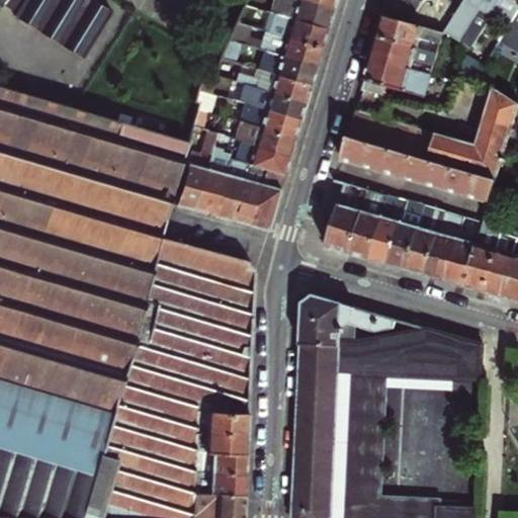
[(0,0),(0,4),(6,8),(3,13),(71,59),(96,20),(100,13),(80,0),(0,0)]
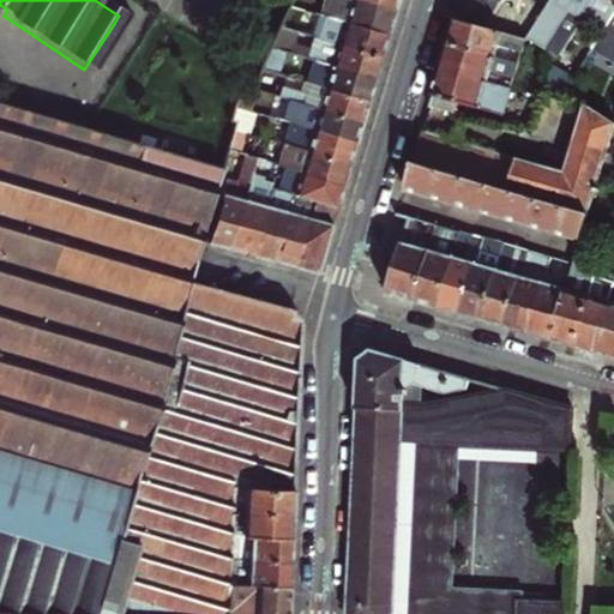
[(368,0),(329,0),(325,13),(389,35),(392,24),(396,8),(368,0)]
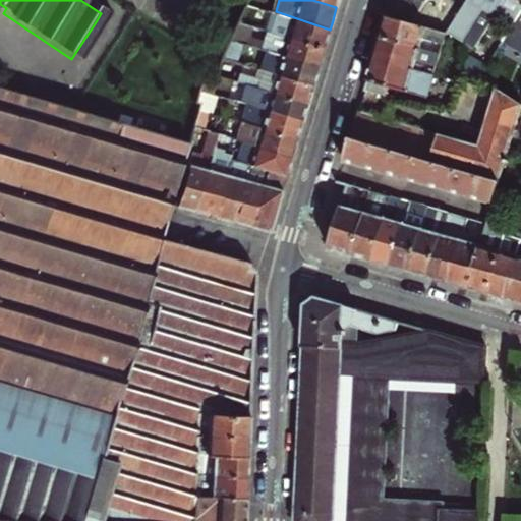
[(390,0),(386,16),(411,23),(425,0),(390,0)]
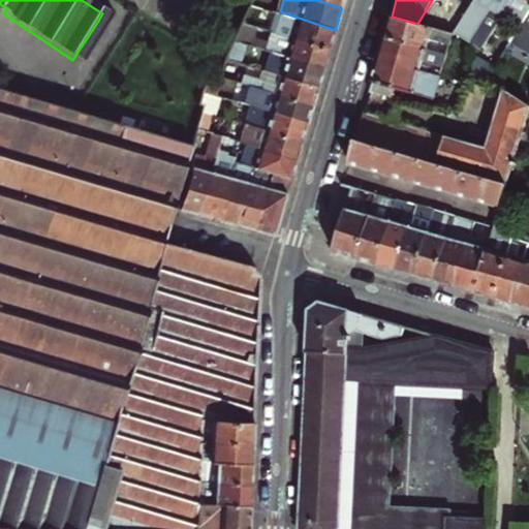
[(432,0),(417,24),(454,34),(459,27),(470,7),(463,3),(458,0),(472,0),(474,1),(474,0),(432,0)]
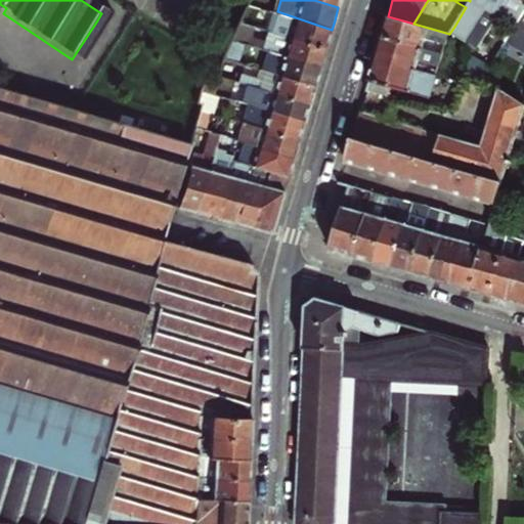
[(470,0),(470,1),(466,7),(454,27),(461,30),(464,32),(460,40),(472,48),(473,47),(487,24),(499,13),(498,11),(505,0),(470,0)]
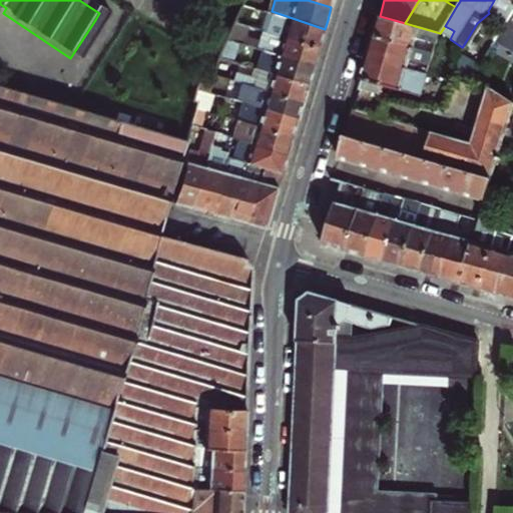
[(489,13),(496,18),(507,0),(509,0),(512,2),(512,0),(494,0),(488,11),(489,13)]
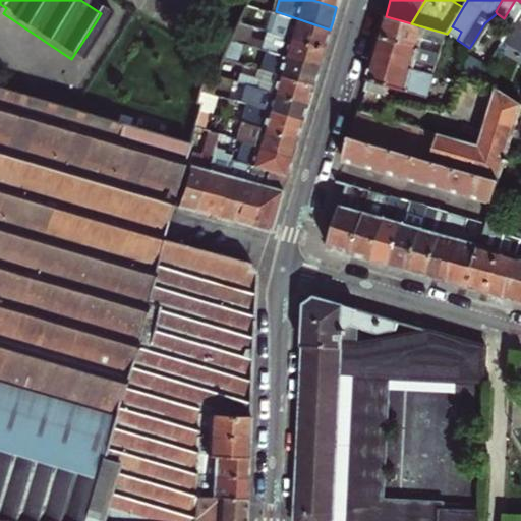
[(520,2),(517,0),(515,0),(504,18),(514,24),(520,12),(520,2)]
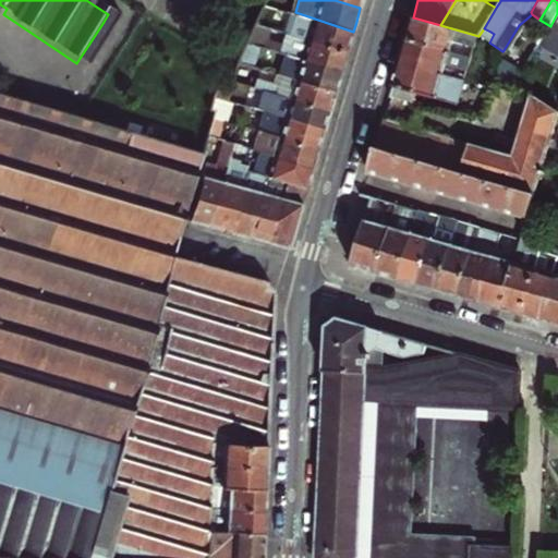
[(291,11),(284,31),(287,31),(289,32),(348,50),(351,39),(353,32),(295,12),(291,11)]
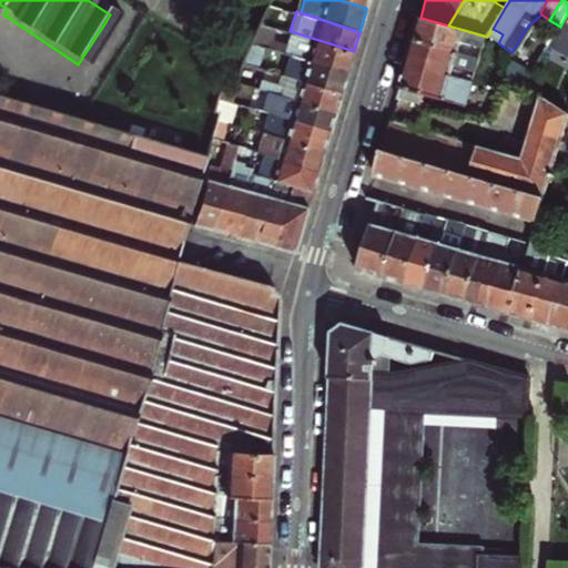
[(567,13),(560,27),(550,44),(567,54),(567,13)]
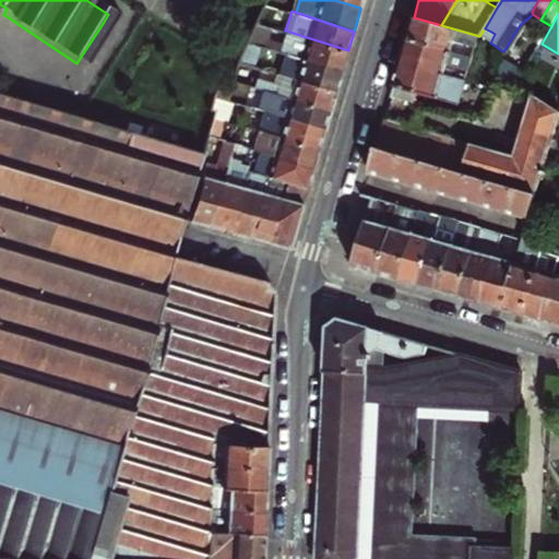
[(411,27),(407,39),(451,54),(454,43),(475,49),(479,36),(441,25),(414,18),(411,27)]
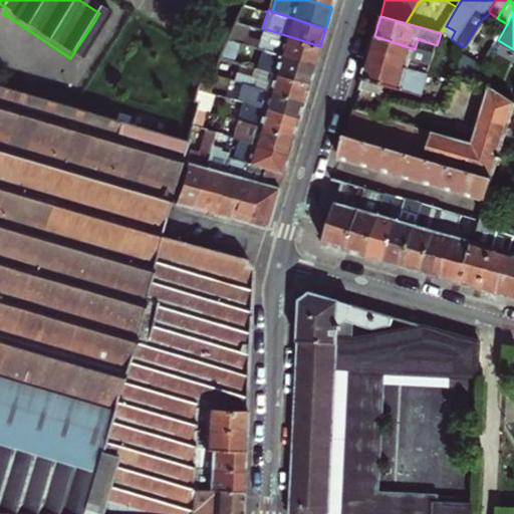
[(260,38),(247,33),(250,24),(248,23),(236,19),(228,36),(248,43),(256,45),(267,49),(315,63),(317,56),(320,46),(266,29),(264,28),(260,38)]
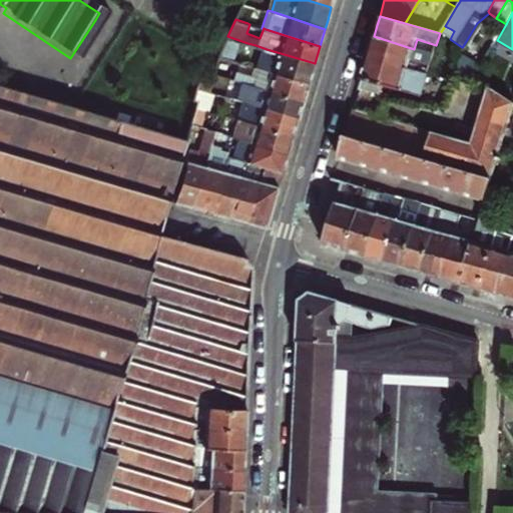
[(446,37),(450,39),(454,31),(451,29),(445,26),(440,33),(446,37)]
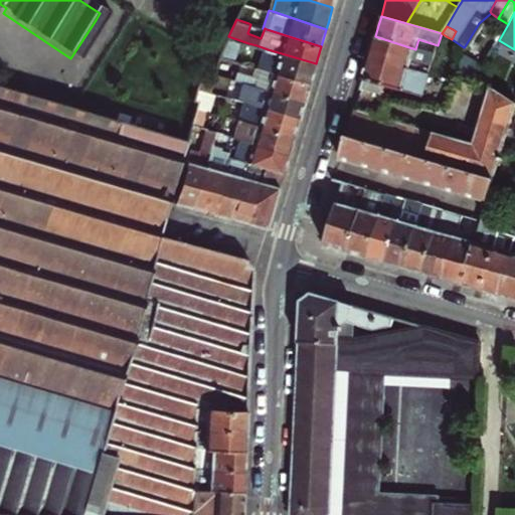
[(220,53),(220,54),(235,59),(237,59),(242,46),(247,47),(248,43),(228,36),(220,53)]
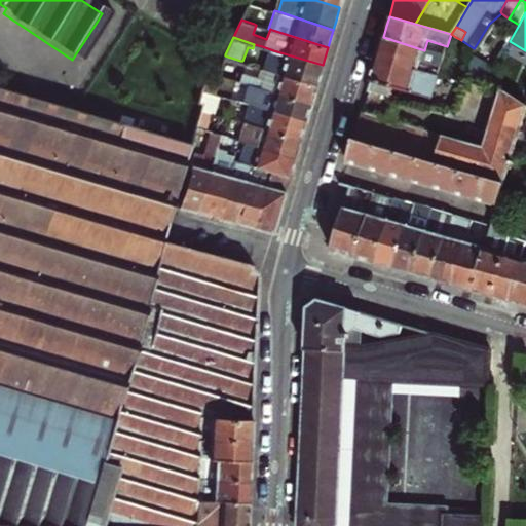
[(379,48),(377,58),(417,71),(421,61),(441,67),(444,57),(424,50),(383,37),(379,48)]
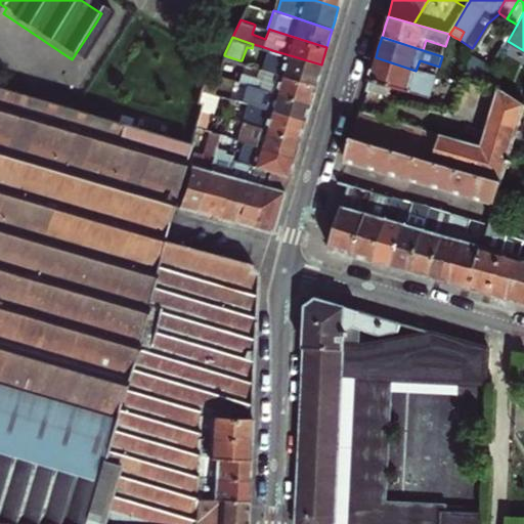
[(474,58),(475,59),(490,69),(495,60),(473,47),(472,48),(468,55),(474,58)]
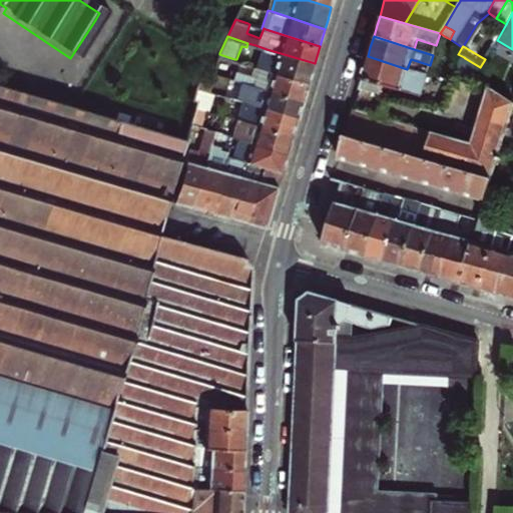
[(267,49),(261,67),(309,83),(311,76),(315,63),(267,49)]
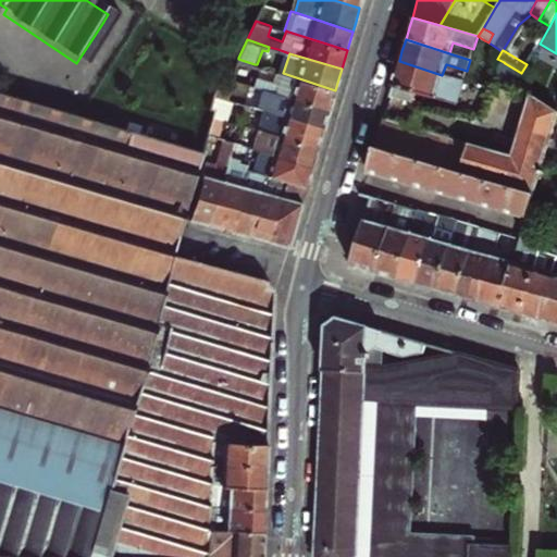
[(248,83),(255,64),(238,59),(232,78),(247,83),(248,83)]
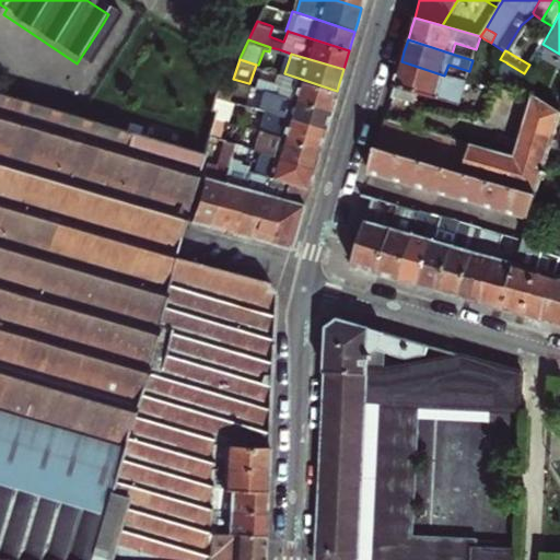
[(392,96),(413,102),(418,93),(458,107),(466,82),(444,76),(401,61),(396,80),(392,95),(392,96)]
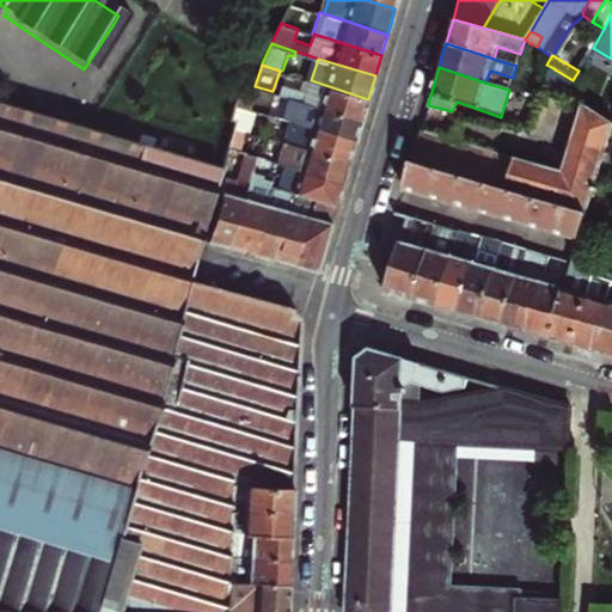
[(279,93),(303,101),(362,120),(365,112),(368,99),(311,80),(307,92),(281,85),(279,93)]
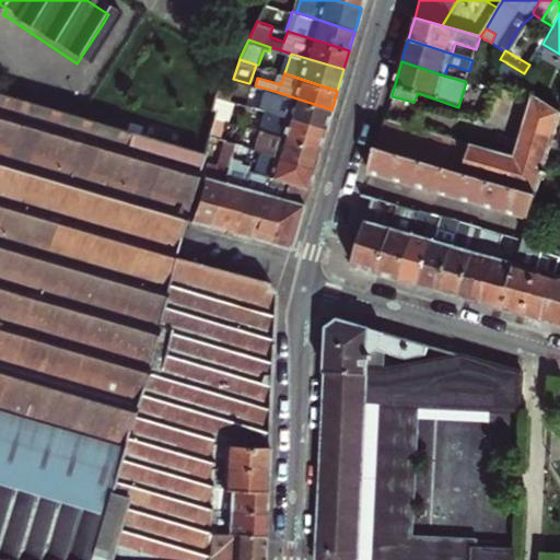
[(213,95),(231,101),(235,102),(237,94),(245,96),(248,83),(233,79),(230,90),(216,86),(213,95)]
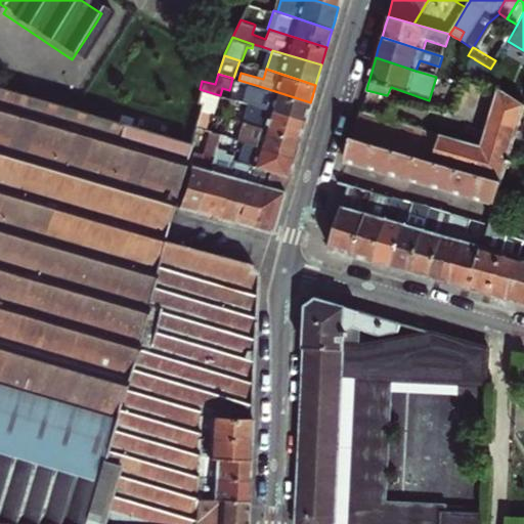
[(0,523),(24,523),(193,523),(195,495),(197,474),(198,454),(199,435),(200,413),(250,416),(257,274),(250,263),(163,239),(190,141),(0,86),(0,523)]
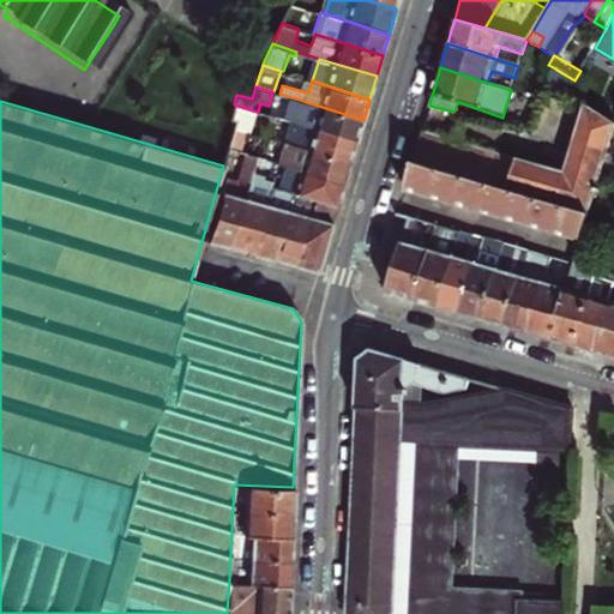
[(276,118),(289,121),(356,142),(360,132),(363,120),(304,101),(300,114),(278,108),(276,118)]
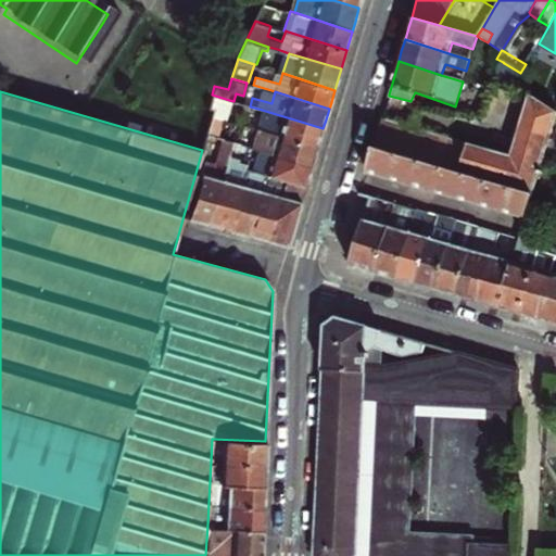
[(212,115),(223,118),(229,100),(212,95),(209,105),(214,108),(212,115)]
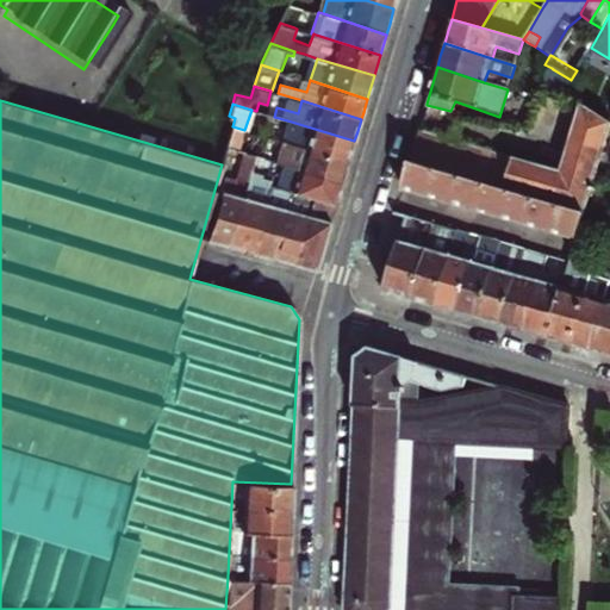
[(508,192),(533,199),(558,206),(584,213),(609,126),(609,120),(584,105),(560,170),(418,130),(409,163),(434,170),(459,178),(483,185),(508,192)]
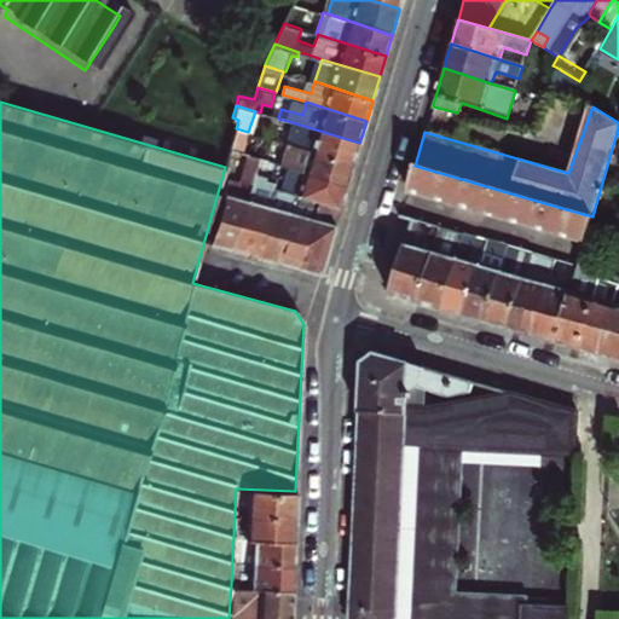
[(291,122),(285,144),(353,165),(357,154),(359,143),(291,122)]
